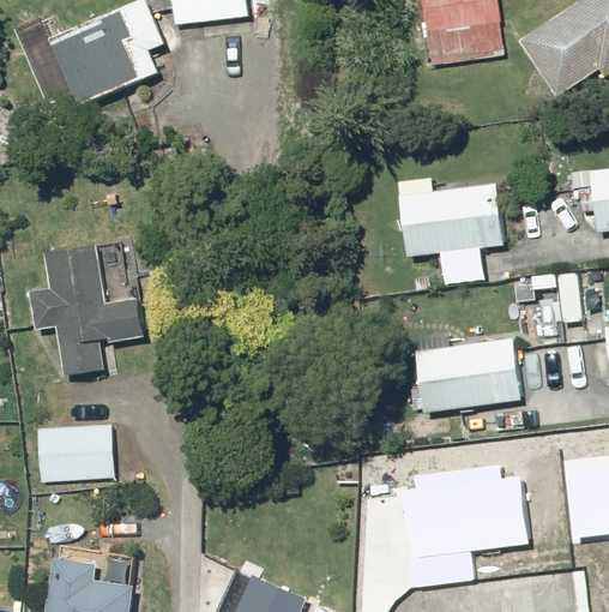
[(148,51),(163,45),(144,0),(134,0),(47,37),(77,107),(157,73),(148,51)]
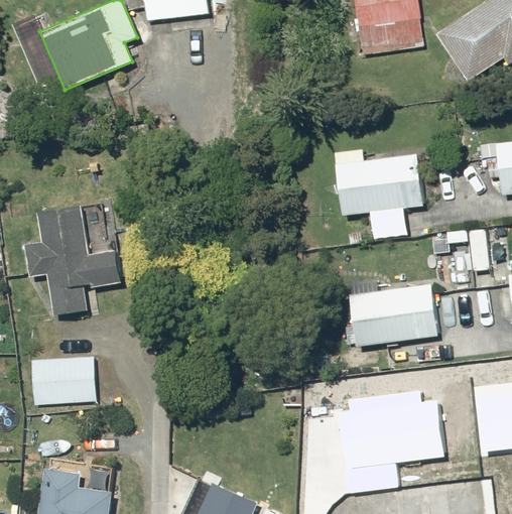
[(143,0),(145,19),(231,10),(229,0),(143,0)]
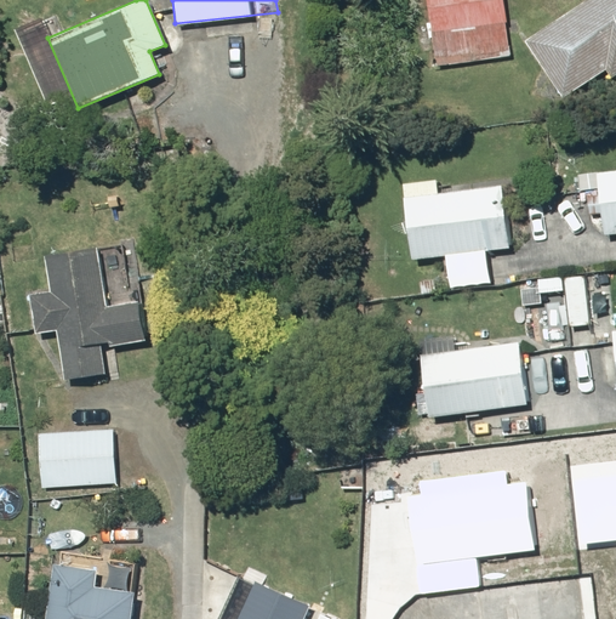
[(508,56),(500,0),(425,0),(434,66),(508,56)]
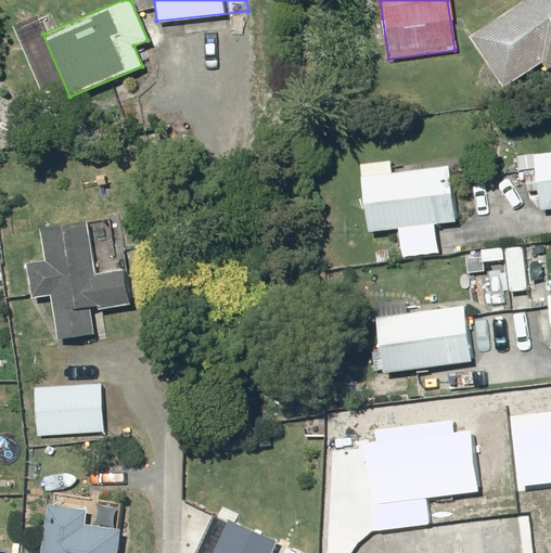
[(523,0),(469,38),(503,88),(541,62),(547,69),(550,66),(550,0),(523,0)]
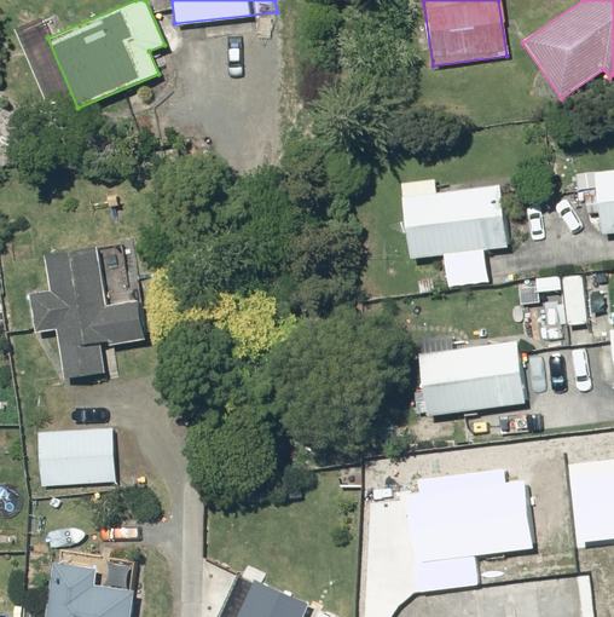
[(613,169),(595,172),(602,234),(613,231),(613,169)]
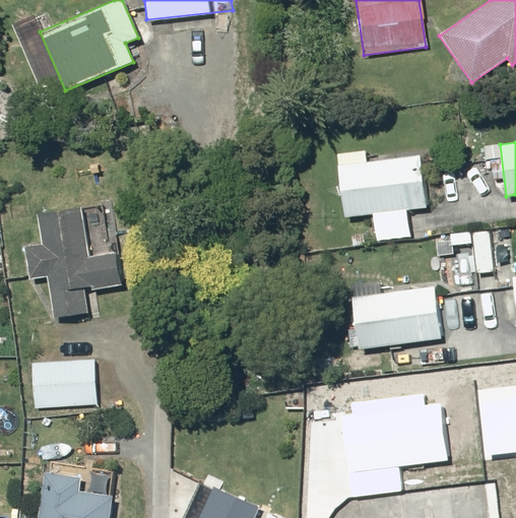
[(365,150),(337,153),(344,218),(426,208),(420,156),(366,163),(365,150)]
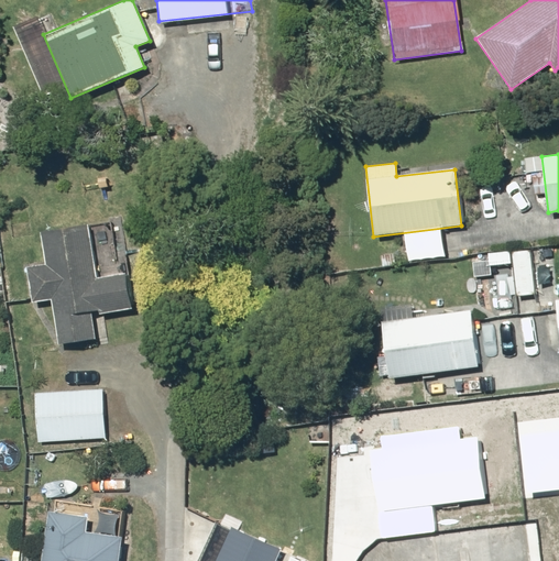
[(51,299),(57,344),(95,339),(90,311),(99,310),(99,314),(131,308),(127,272),(107,274),(99,223),(42,232),(45,264),(26,266),(32,301),(51,299)]
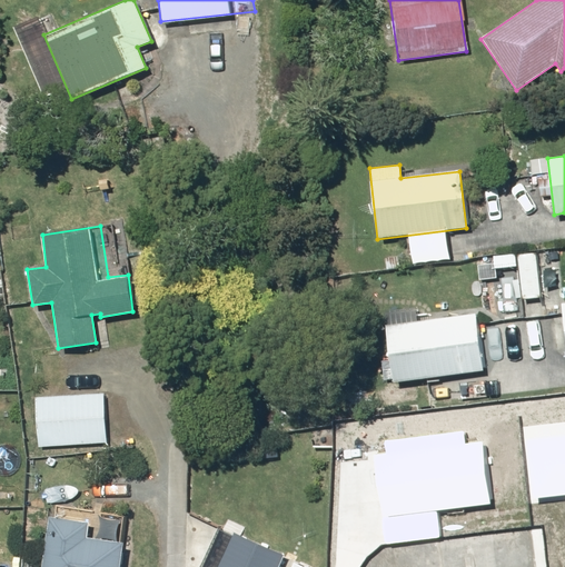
[(382,256),(383,265),(394,264),(393,254),(382,256)]
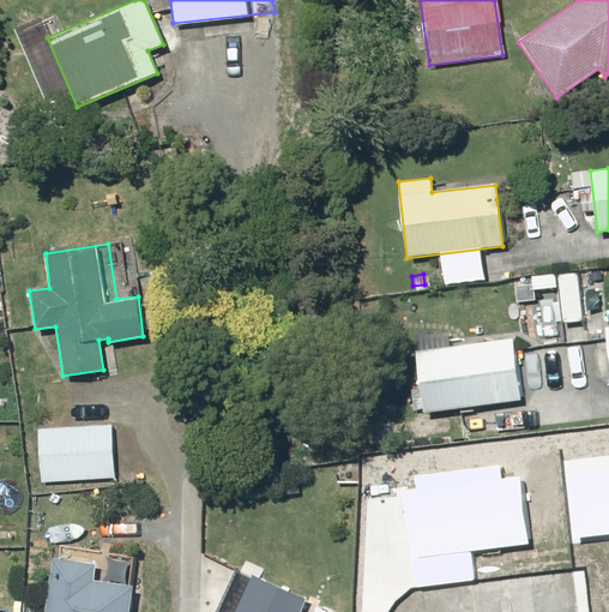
[(560,312),(531,316),(534,336),(562,333),(560,312)]
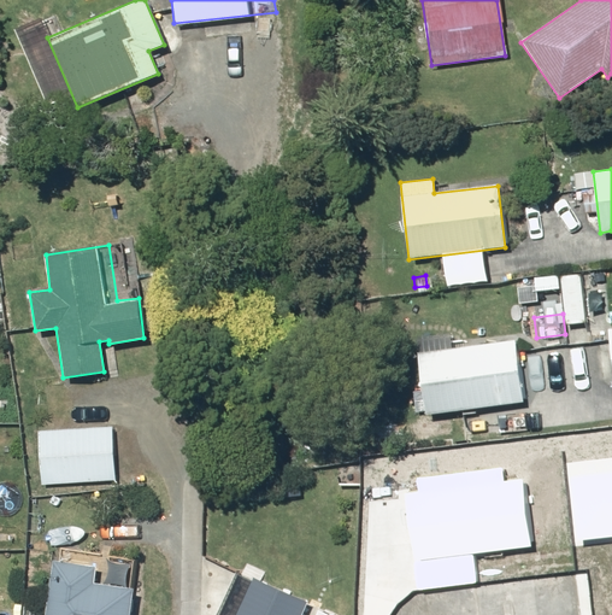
[(513,340),(418,353),(427,415),(522,402),(513,340)]
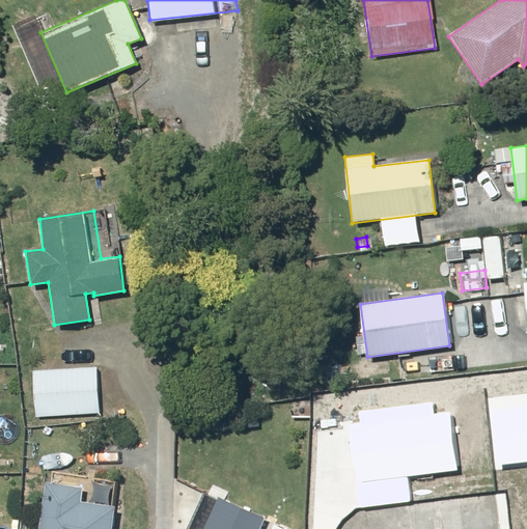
[(24,354),(24,340),(15,341),(15,355),(24,354)]
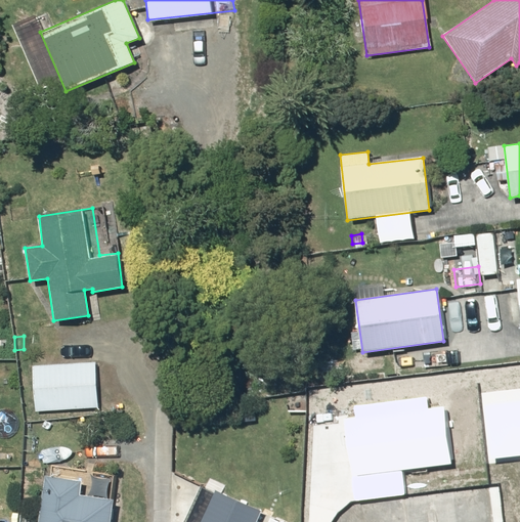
[(94,362),(31,365),(33,410),(96,407),(94,362)]
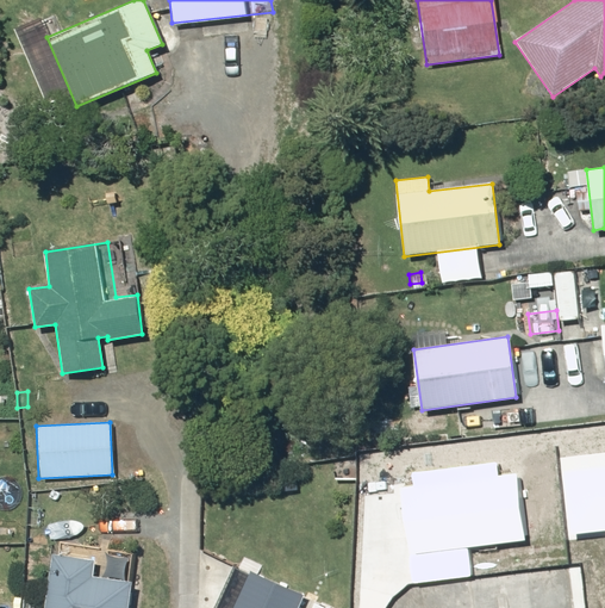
[(343,451),(326,452),(326,470),(344,470),(343,451)]
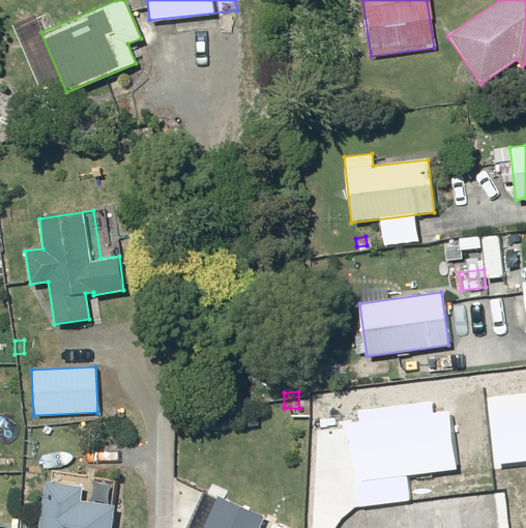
[(227,421),(211,421),(212,432),(227,431),(227,421)]
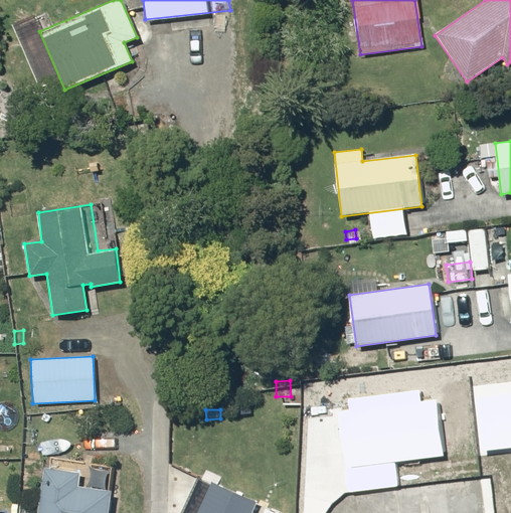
[(510,512),(510,461),(479,465),(484,512),(510,512)]
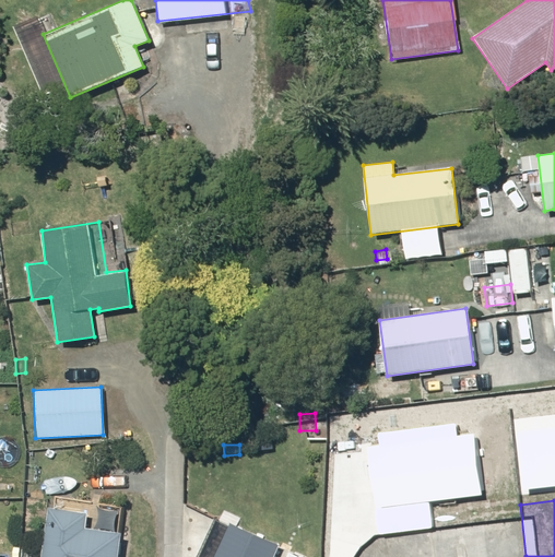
[(47,508),(39,556),(117,556),(120,534),(84,529),(86,514),(47,508)]
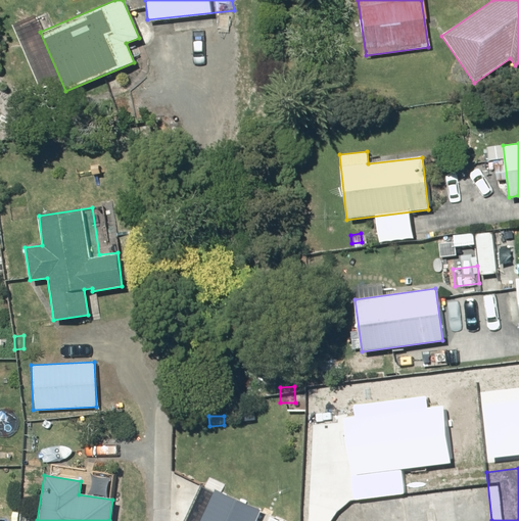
[(198,486),(193,499),(208,506),(200,520),(255,520),(261,511),(216,490),(215,493),(198,486)]
